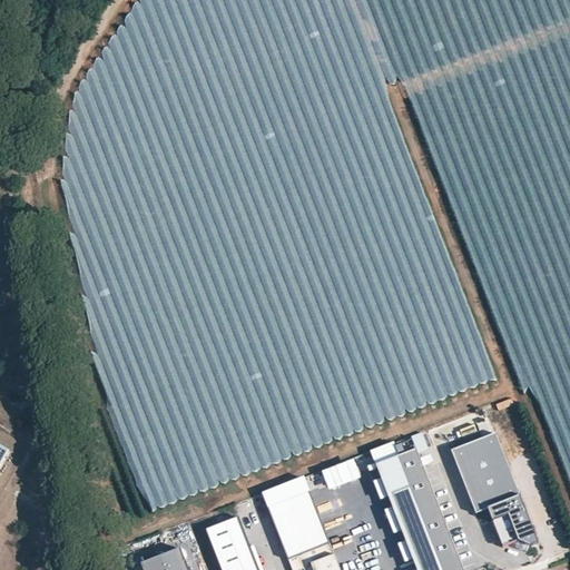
[(123,443),(146,509),(497,382),(482,342),(472,342),(472,351),(444,361),(445,366),(434,366),(396,380),(396,384),(389,387),(393,397),(352,397),(307,414),(233,415),(248,410),(220,410),(213,413),(204,413),(192,418),(173,418),(173,438),(136,439),(136,438),(123,438),(123,443)]
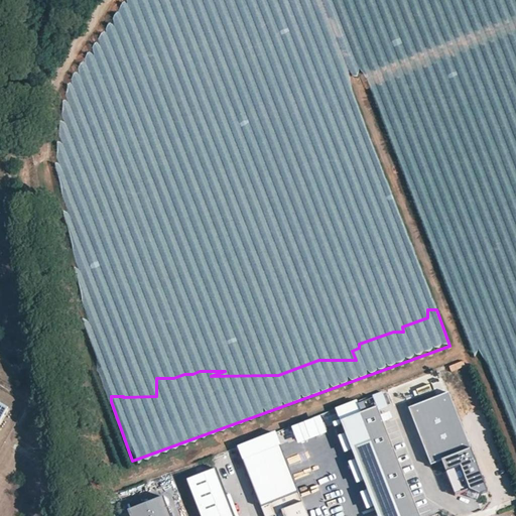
[(447,392),(409,408),(430,465),(441,461),(455,495),(469,489),(480,495),(487,492),(447,392)]
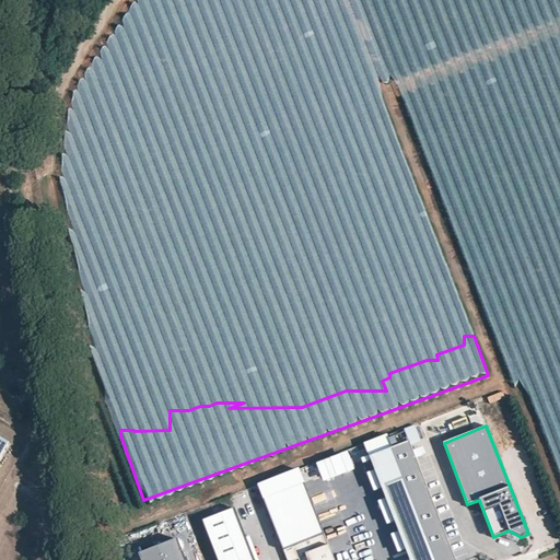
[(454,559),(408,442),(369,457),(408,559),(454,559)]
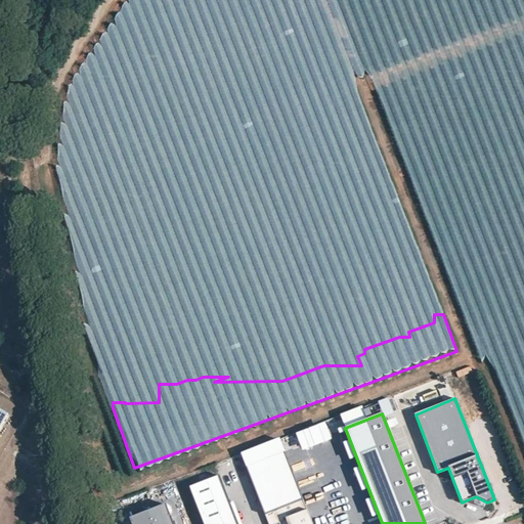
[(0,435),(11,417),(5,419),(0,428),(0,435)]
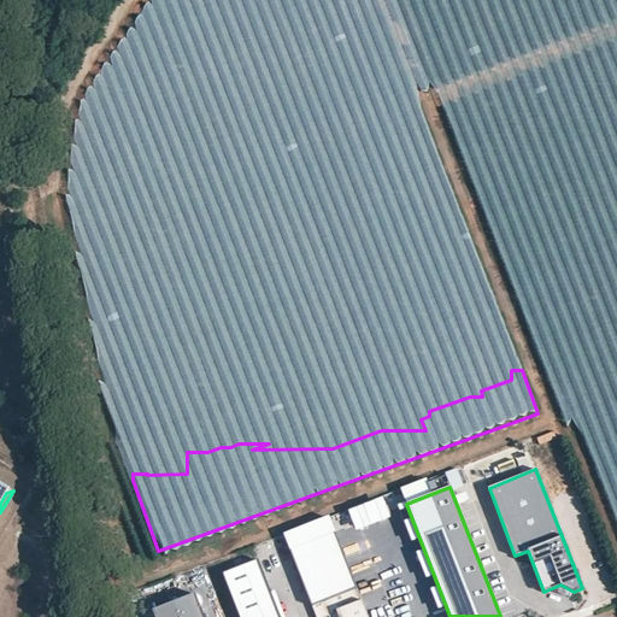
[(366,616),(333,528),(288,546),(316,616),(319,616),(335,611),(338,616),(366,616)]
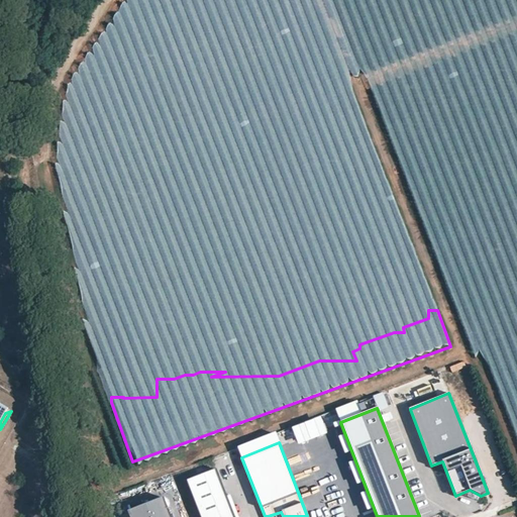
[(234,516),(216,469),(187,480),(200,516),(234,516)]
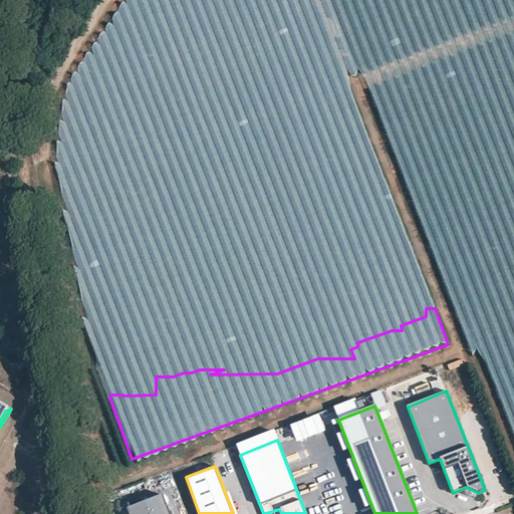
[(169,513),(162,494),(125,508),(127,513),(169,513)]
